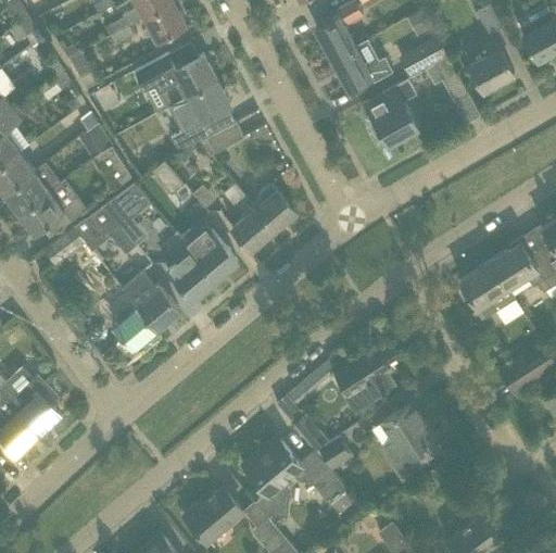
[(29,16),(19,0),(9,0),(4,2),(19,24),(29,16)]
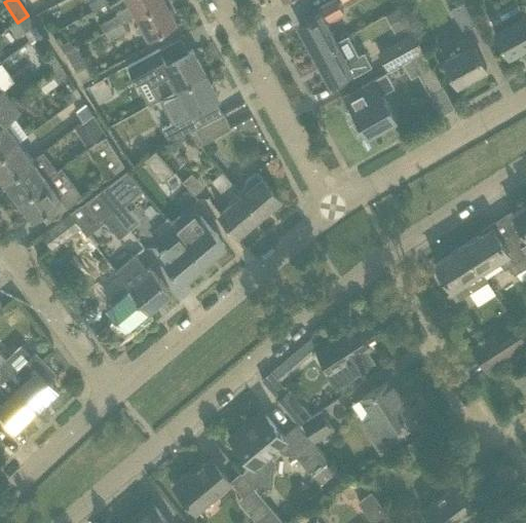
[(94,12),(111,3),(109,0),(97,0),(89,4),(94,12)]
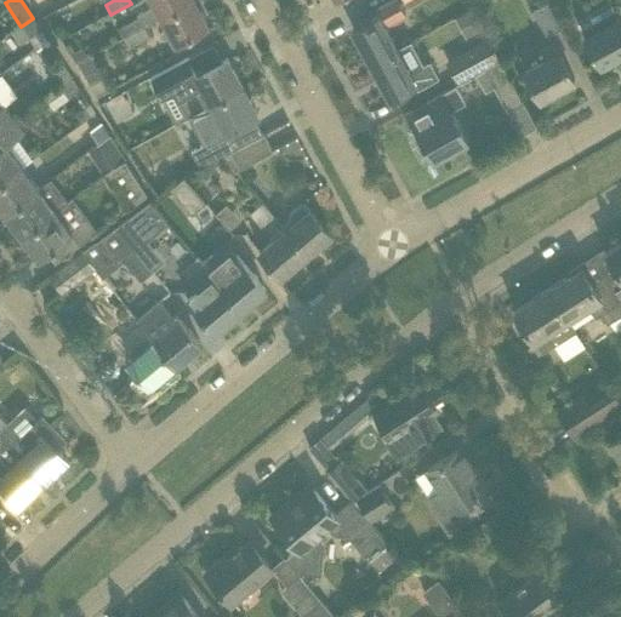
[(144,28),(160,20),(194,1),(193,0),(149,0),(154,7),(137,17),(138,20),(119,30),(124,39),(144,28)]
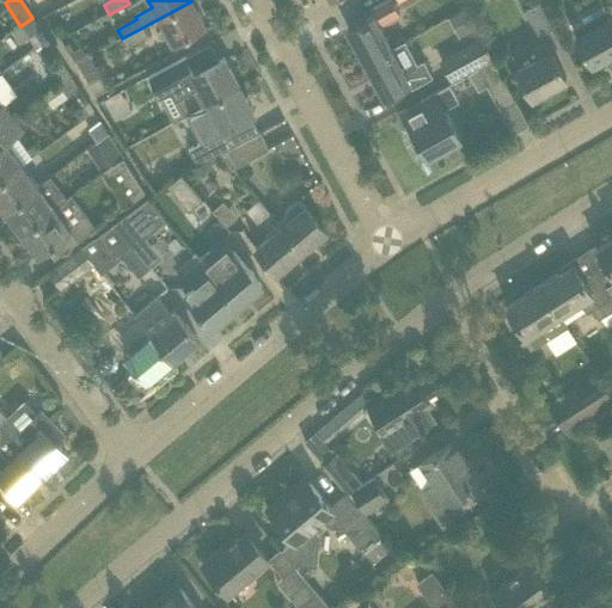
[(366,65),(391,50),(379,28),(399,17),(390,0),(368,12),(372,17),(347,30),(366,65)]
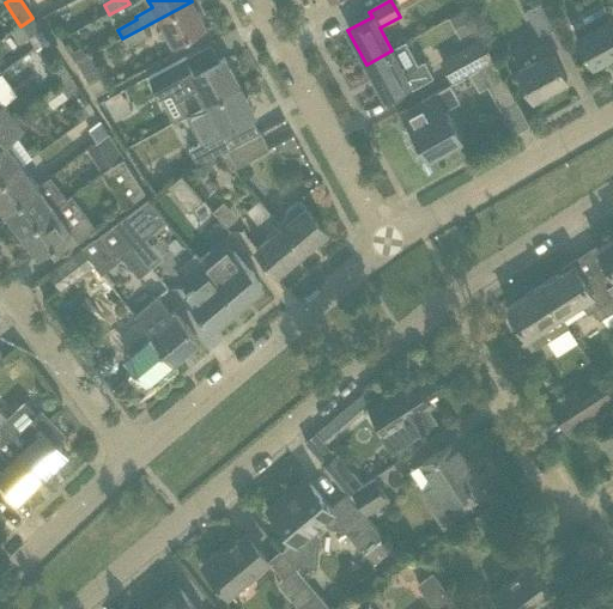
[(205,26),(192,1),(158,19),(173,44),(205,26)]
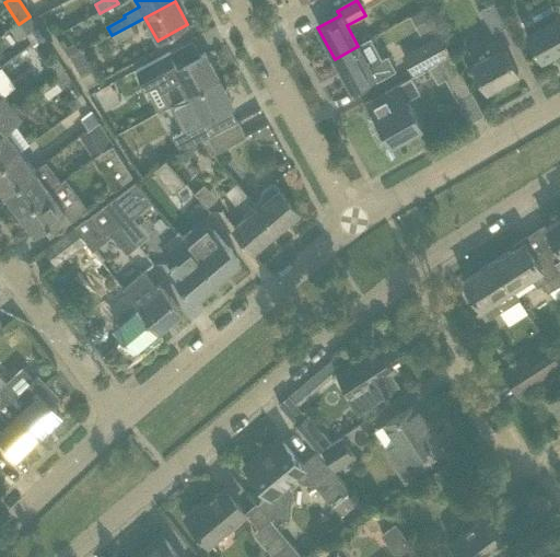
[(503,30),(491,7),(479,13),(491,36),(503,30)]
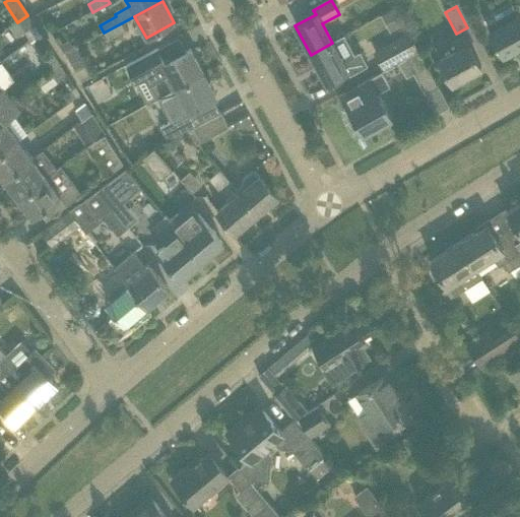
[(17,22),(9,28),(17,39),(25,34),(31,43),(41,37),(35,27),(36,26),(27,15),(17,22)]
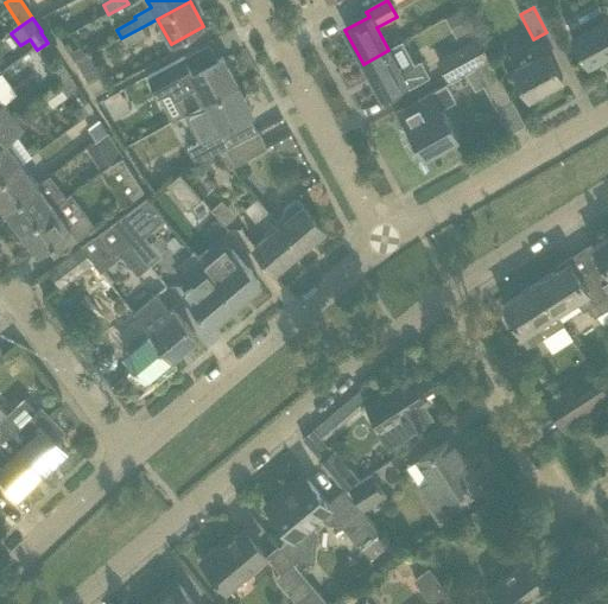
[(607,24),(606,19),(584,31),(572,38),(588,65),(607,53),(607,24)]
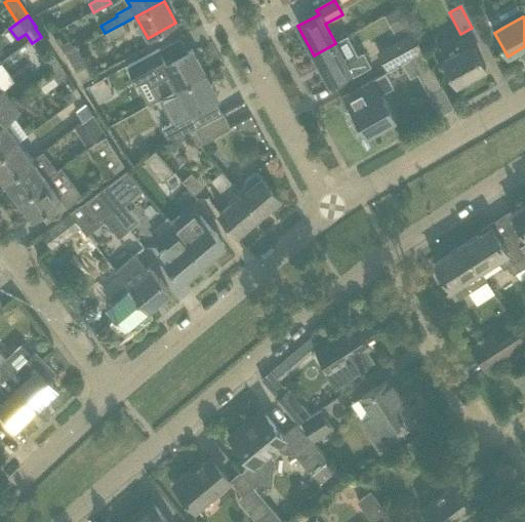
[(122,24),(105,33),(110,41),(126,32),(122,24)]
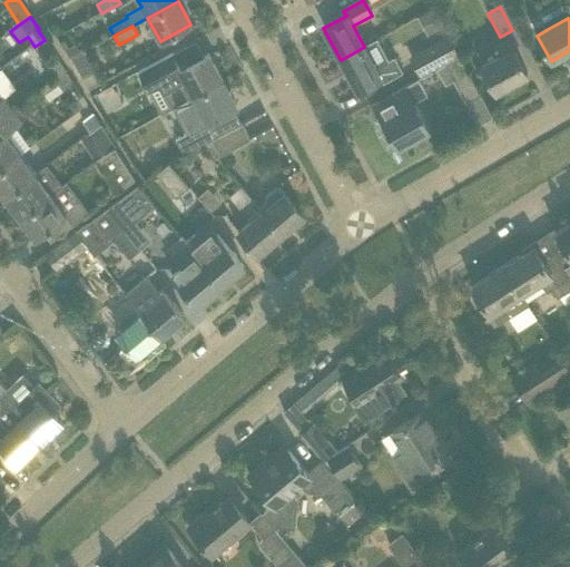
[(420,75),(443,62),(457,55),(448,37),(410,58),(420,75)]
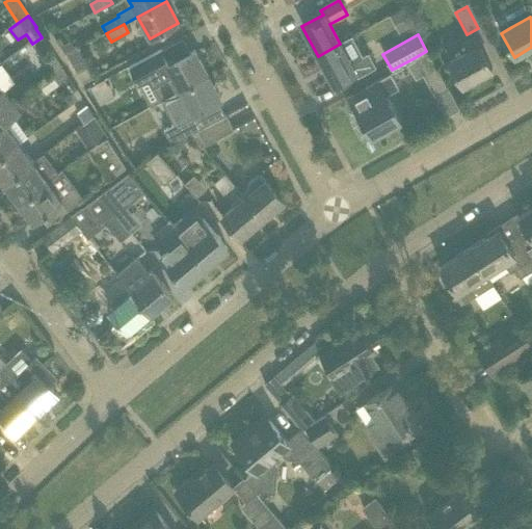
[(491,70),(481,52),(478,46),(477,47),(473,38),(461,45),(467,53),(449,62),(462,86),(491,70)]
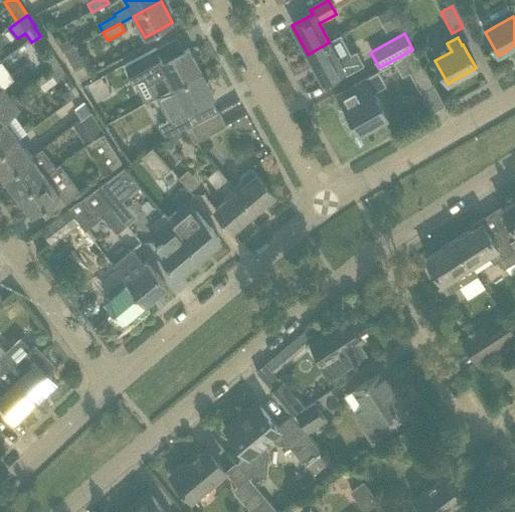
[(339,61),(329,42),(308,54),(323,82),(344,71),(346,75),(364,66),(356,52),(339,61)]
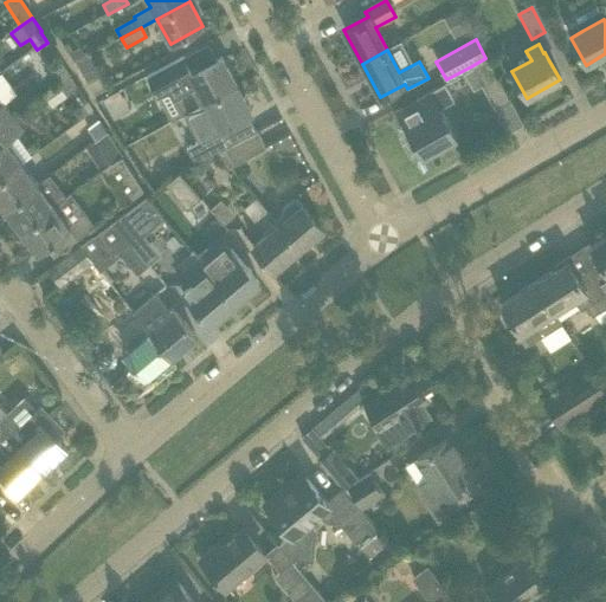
[(485,58),(471,66),(495,110),(510,102),(485,58)]
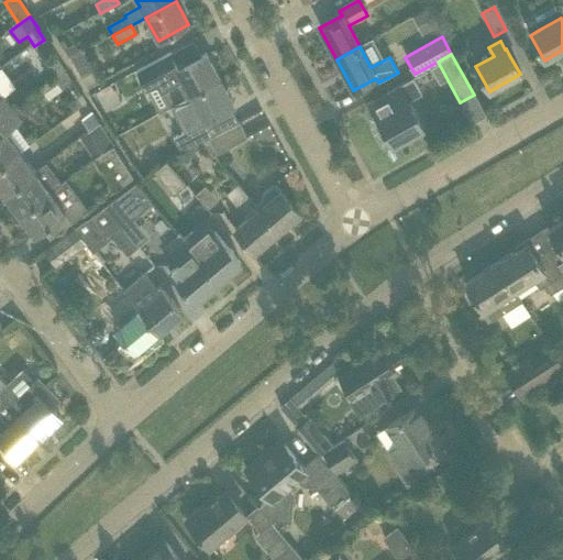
[(220,80),(206,55),(177,70),(169,55),(138,73),(146,88),(156,83),(169,108),(220,80)]
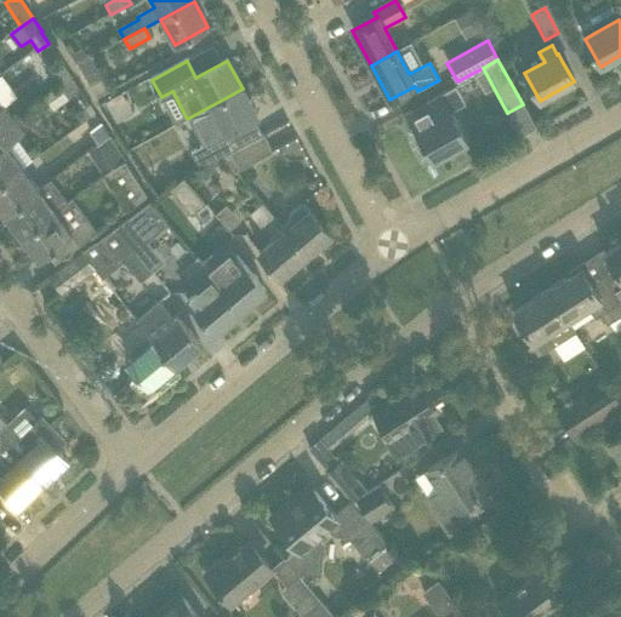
[(51,74),(61,89),(73,80),(63,66),(51,74)]
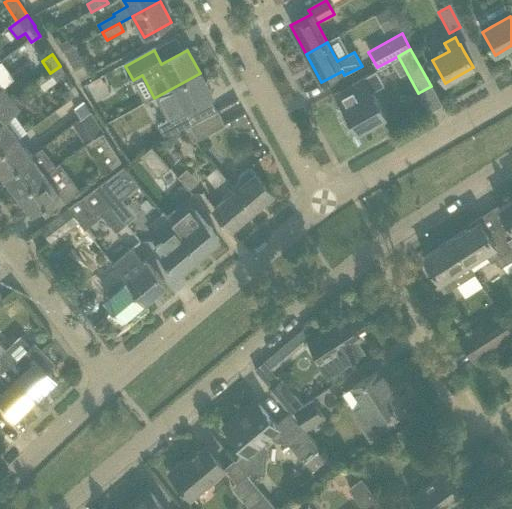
[(44,92),(65,75),(60,66),(50,73),(37,83),(44,92)]
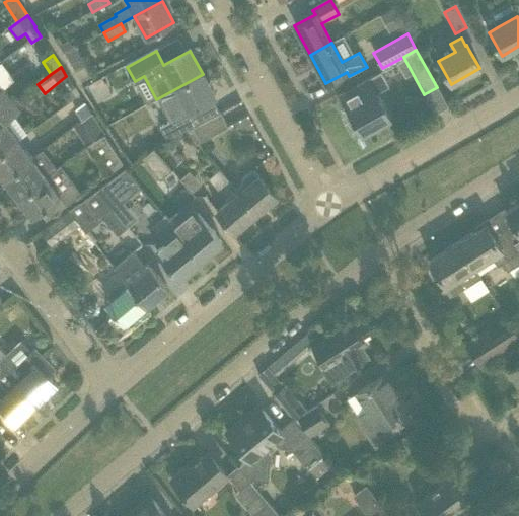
[(198,126),(190,112),(215,98),(203,74),(156,99),(169,123),(159,128),(167,142),(186,132),(198,126)]
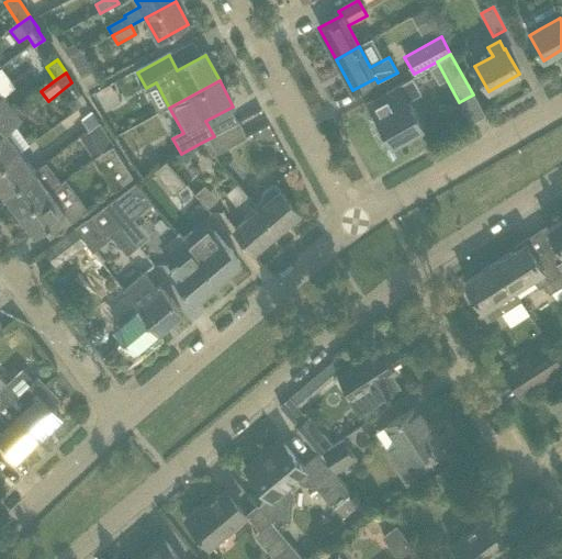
[(110,86),(96,93),(99,99),(99,100),(113,91),(110,86)]
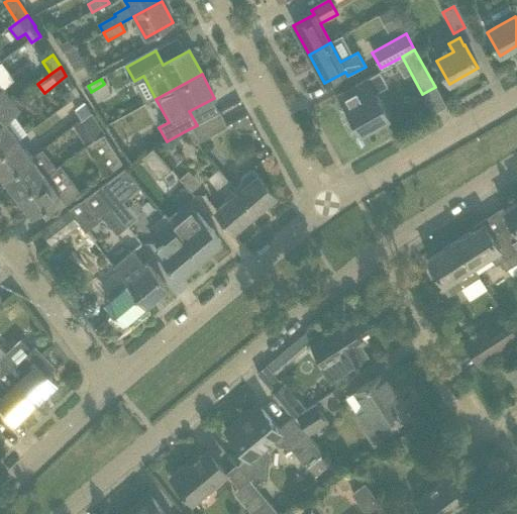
[(389,118),(367,80),(339,95),(347,109),(347,110),(349,113),(340,118),(350,135),(358,130),(360,134),(389,118)]
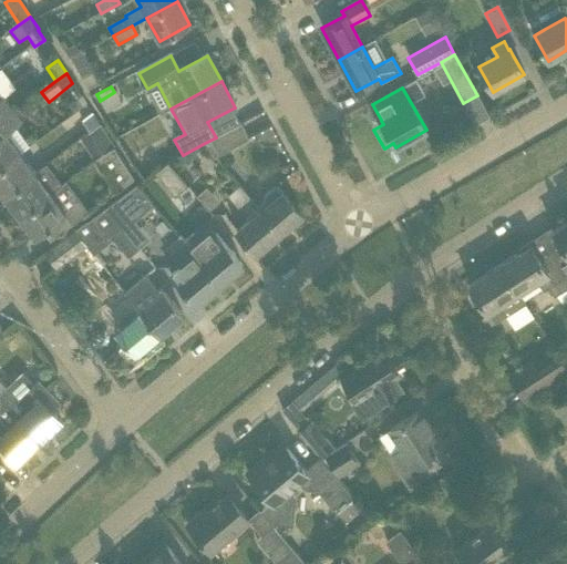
[(0,121),(14,111),(34,94),(31,91),(11,106),(4,96),(3,98),(0,93),(0,121)]
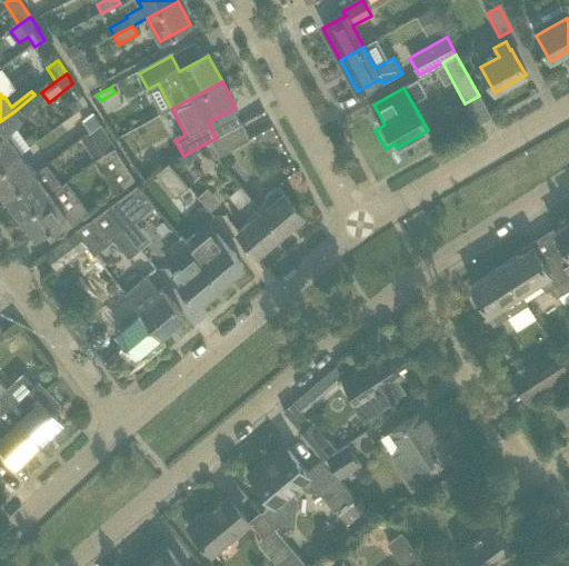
[(23,123),(15,111),(0,121),(0,169),(20,155),(6,136),(23,123)]
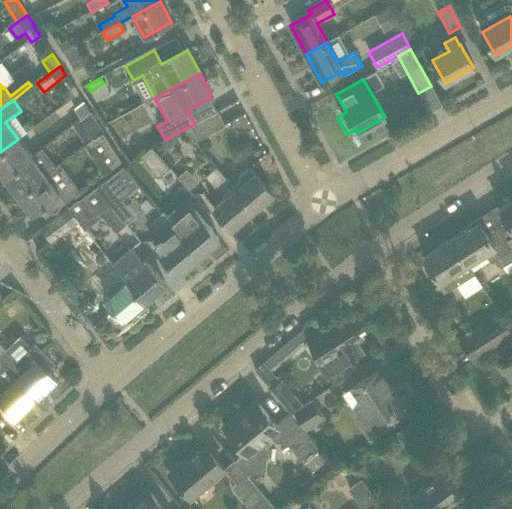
[(74,109),(81,121),(91,114),(84,103),(74,109)]
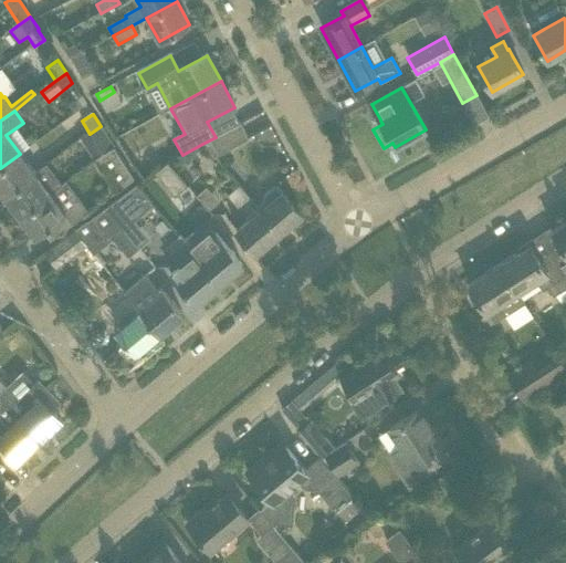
[(249,139),(240,124),(216,137),(202,144),(215,158),(249,139)]
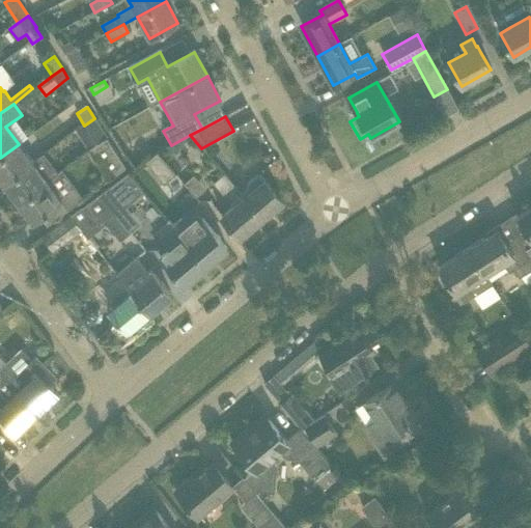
[(108,139),(94,118),(84,126),(96,145),(107,139),(108,139)]
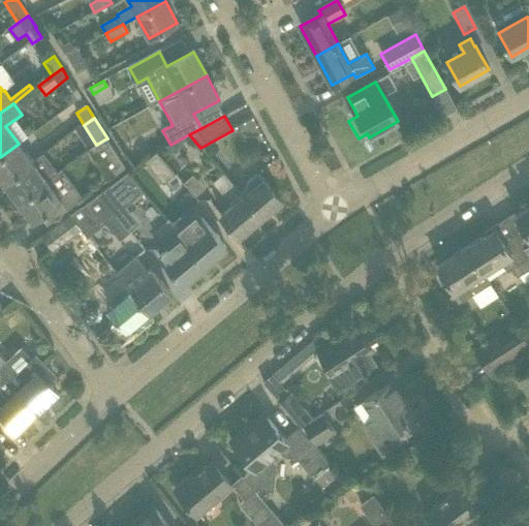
[(125,167),(106,138),(96,145),(89,150),(109,180),(125,167)]
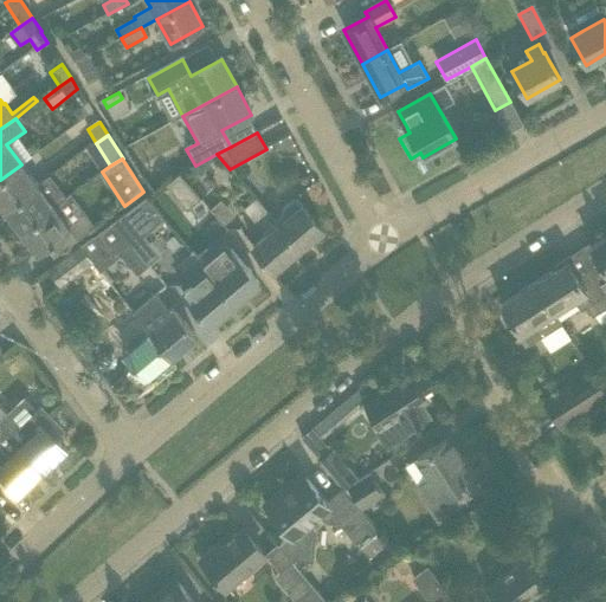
[(38,186),(21,164),(0,180),(0,204),(5,211),(38,186)]
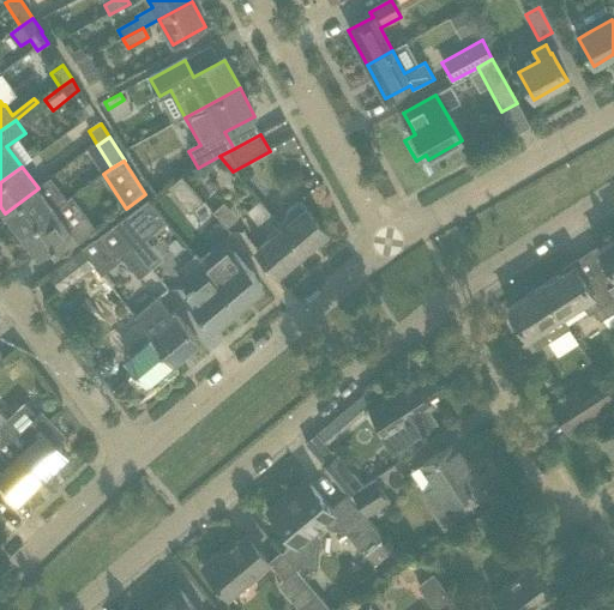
[(204,203),(182,177),(169,189),(190,215),(204,203)]
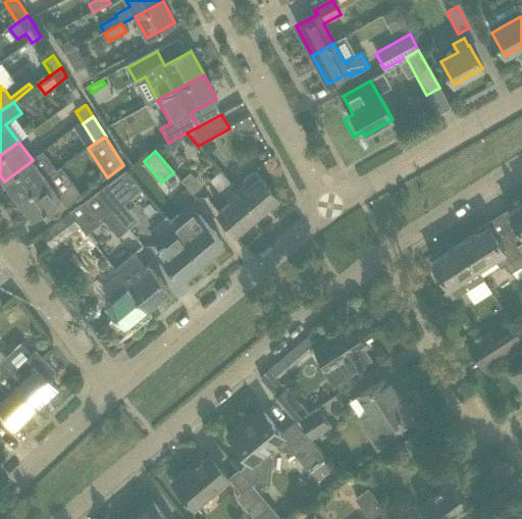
[(46,179),(57,171),(50,162),(39,169),(33,160),(4,182),(18,200),(46,179)]
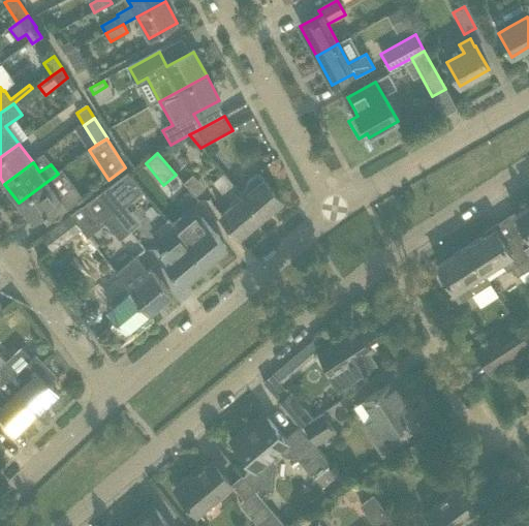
[(76,190),(62,171),(58,174),(47,182),(19,203),(33,222),(40,217),(47,226),(68,210),(62,202),(76,190)]
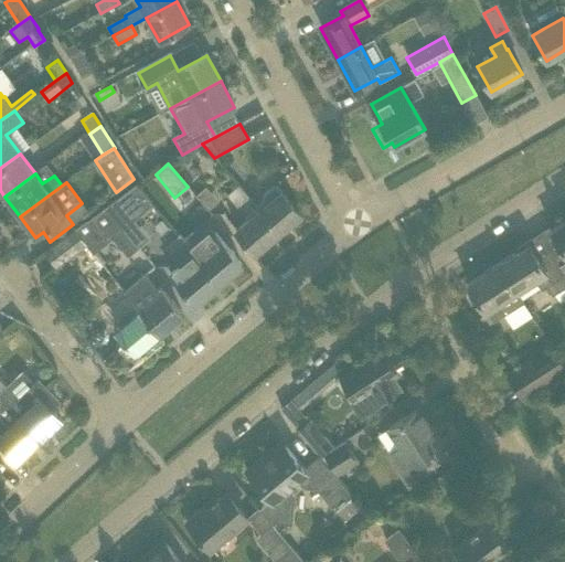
[(300,215),(292,205),(294,204),(290,201),(289,202),(276,186),(262,197),(265,200),(256,208),(278,233),(299,215),(300,215)]
